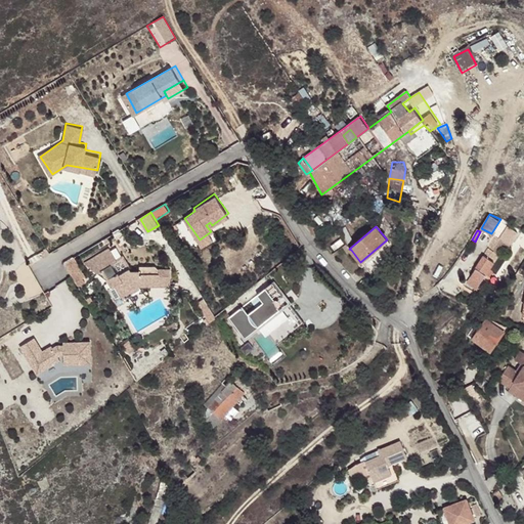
[(211,231),(200,239),(203,245),(214,236),(211,231)]
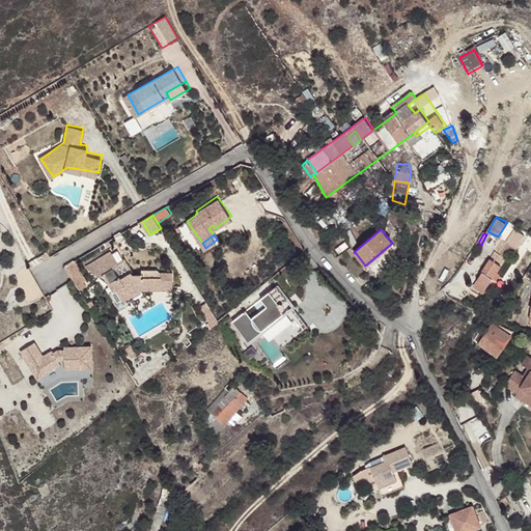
[(492,277),(504,258),(507,255),(511,252),(512,253),(515,249),(502,241),(472,286),(482,292),(492,277)]
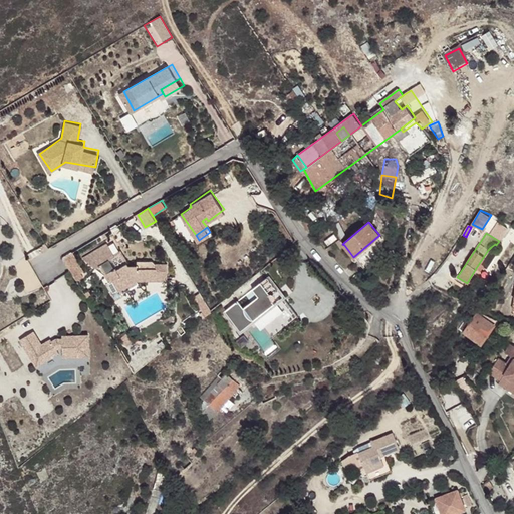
[(333,241),(338,247),(342,244),(340,238),(333,241)]
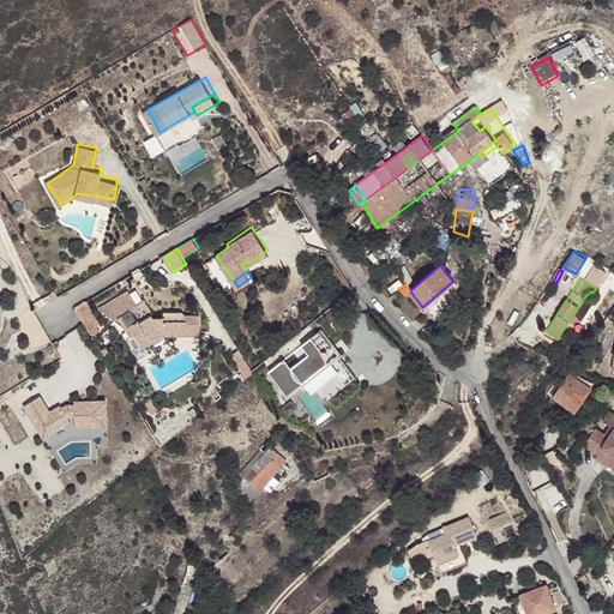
[(127,289),(100,308),(127,325),(133,333),(143,347),(167,329),(167,325),(188,325),(188,329),(202,329),(202,309),(188,309),(185,306),(166,306),(166,312),(156,313),(154,309),(142,318),(133,306),(138,304),(127,289)]
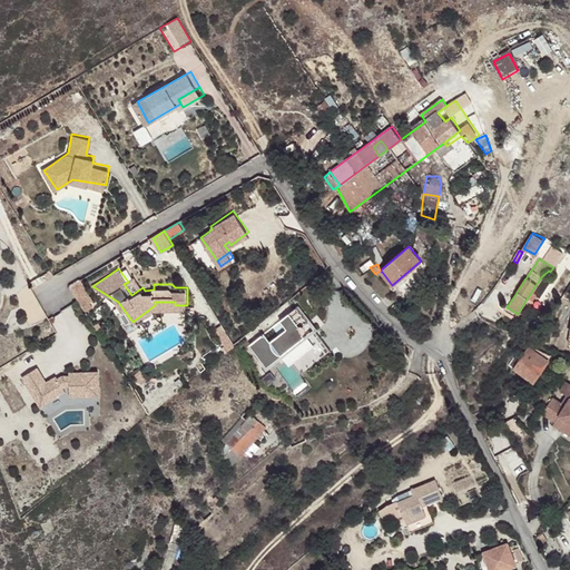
[(548,281),(541,277),(528,297),(532,301),(537,294),(538,295),(548,281)]
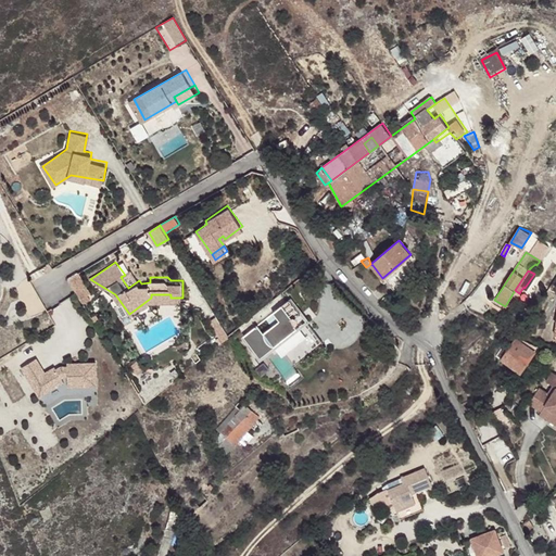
[(79,275),(70,281),(81,302),(91,295),(79,275)]
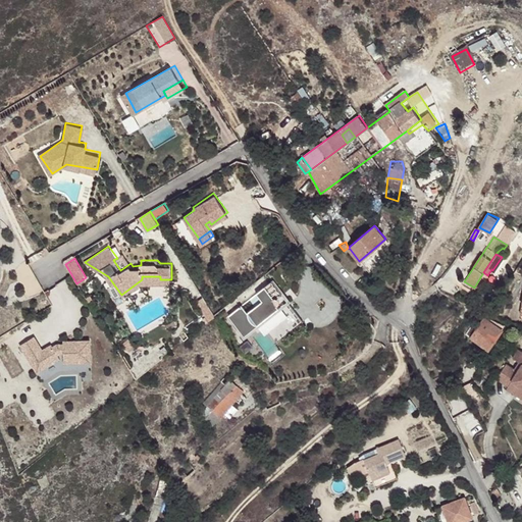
[(113,283),(111,285),(119,296),(121,295),(113,283)]
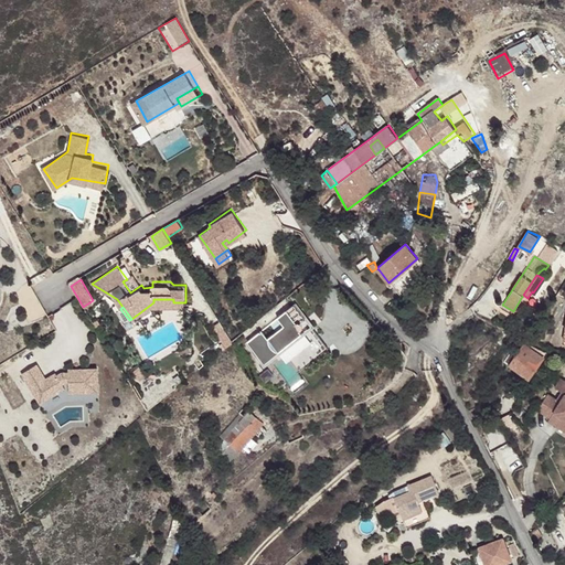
[(227,345),(233,341),(221,321),(213,326),(227,345)]
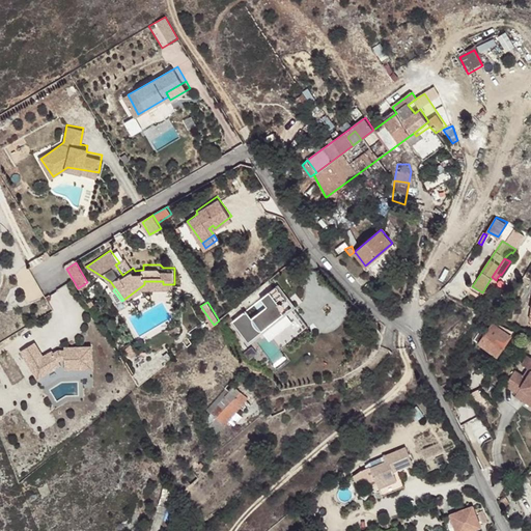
[(512,332),(494,323),(493,326),(510,336),(512,332)]
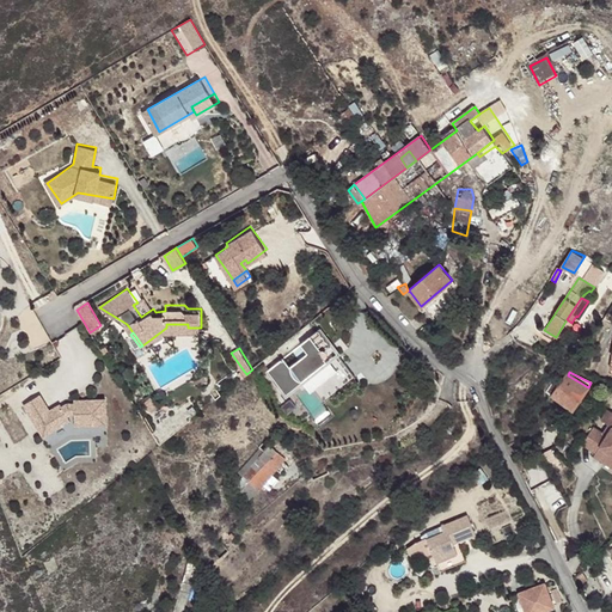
[(588,387),(568,375),(562,383),(556,379),(546,393),(573,410),(574,411),(589,387),(588,387)]
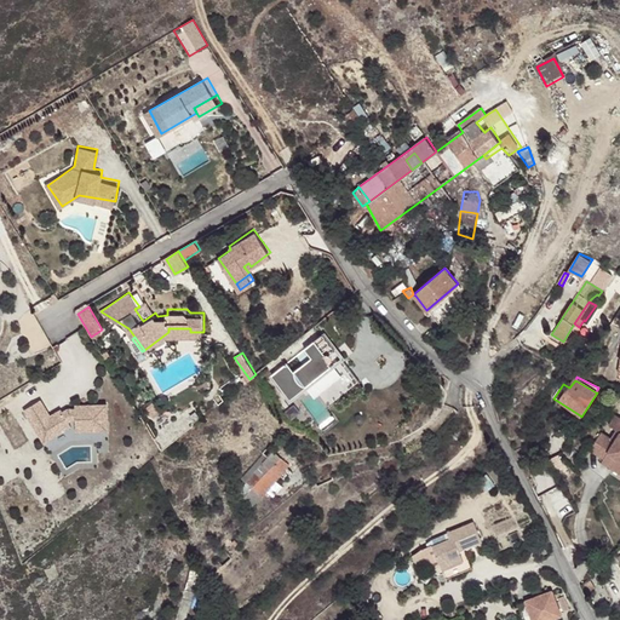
[(30,402),(13,412),(33,445),(61,428),(58,423),(62,420),(65,420),(65,432),(98,431),(97,406),(65,407),(65,409),(58,411),(56,412),(57,413),(53,415),(52,414),(51,411),(40,418),(30,402)]
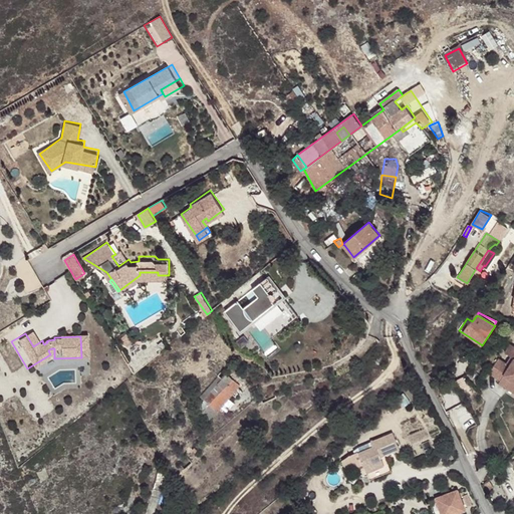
[(499,357),(489,372),(501,380),(502,378),(506,380),(504,386),(513,392),(513,345),(510,344),(505,352),(511,356),(506,362),(499,357)]
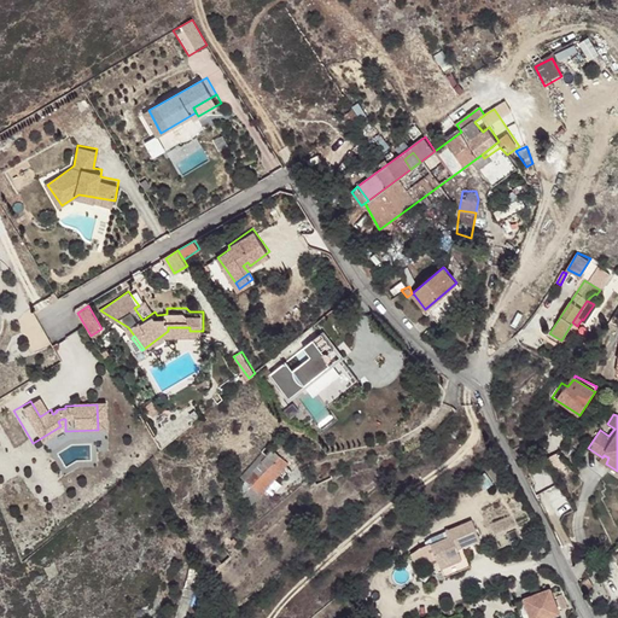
[(250,507),(251,505),(261,495),(266,490),(274,481),(278,476),(285,467),(289,464),(274,450),(272,449),(266,456),(262,453),(239,479),(244,483),(242,489),(242,495),(238,497),(250,507)]
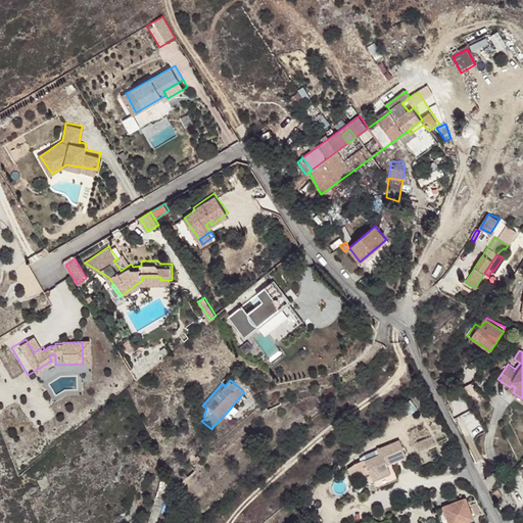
[(246,399),(241,395),(235,402),(241,407),(246,399)]
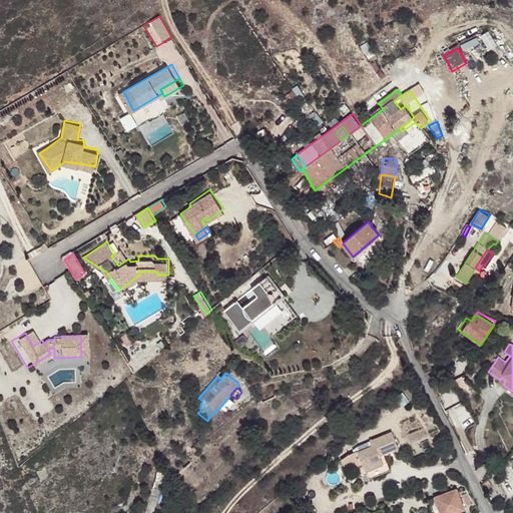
[(227,399),(220,407),(225,411),(232,403),(227,399)]
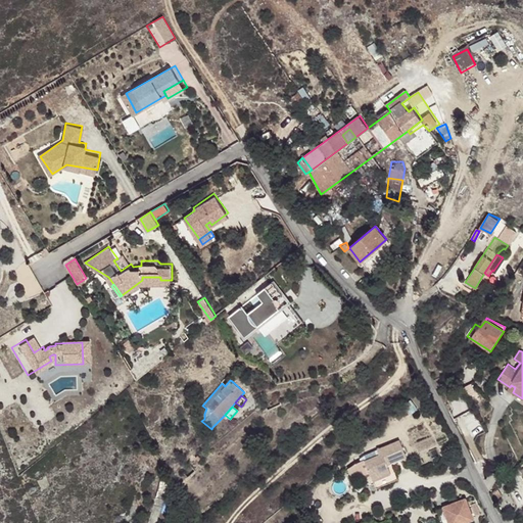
[(382,457),(367,463),(378,489),(399,481),(392,465),(409,458),(401,441),(379,452),(382,457)]
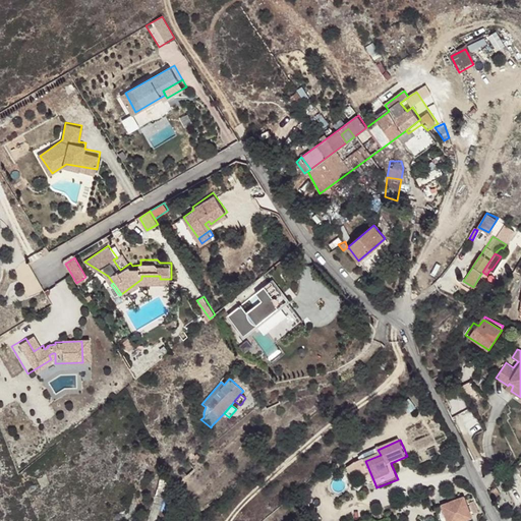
[(457,458),(451,461),(454,468),(461,465),(457,458)]
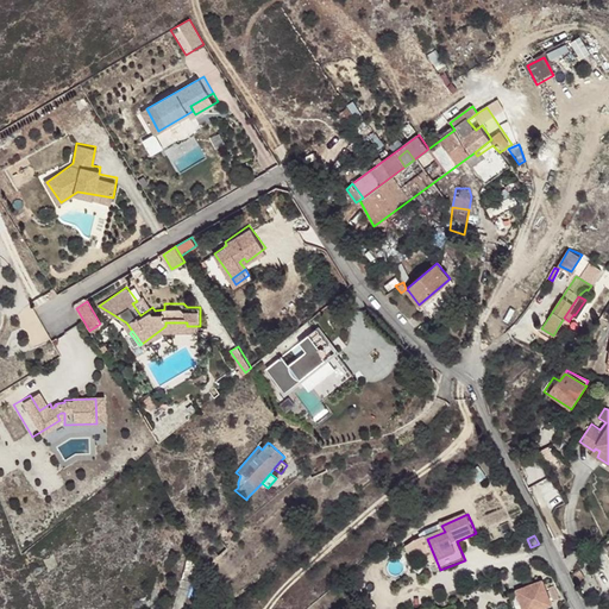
[(199,564),(184,564),(183,588),(201,588),(202,564),(199,564)]
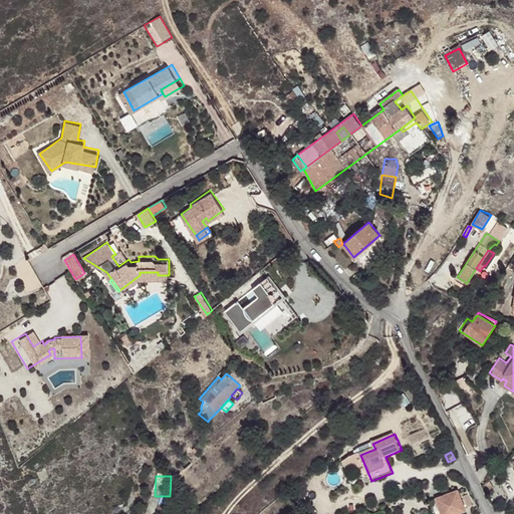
[(459,492),(436,501),(441,513),(464,513),(467,513),(459,492)]
